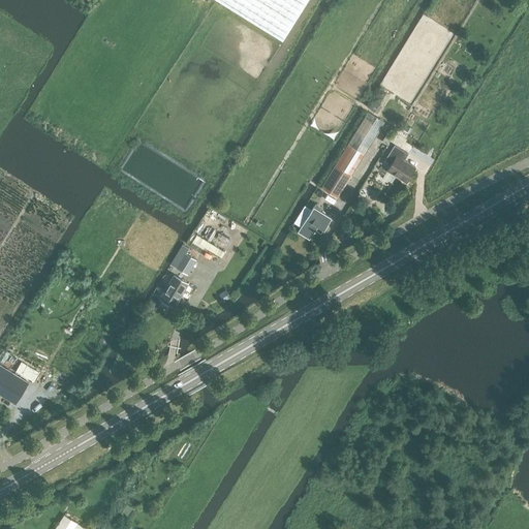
[(217,0),(282,40),(307,0),(217,0)]
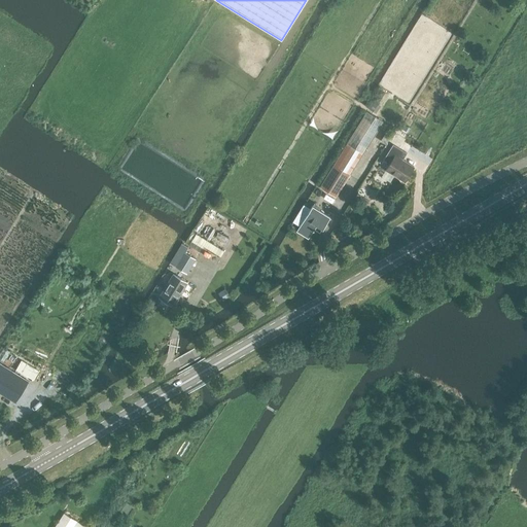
[(336,197),(363,153),(374,136),(383,120),(366,111),(347,143),(319,187),(336,197)]
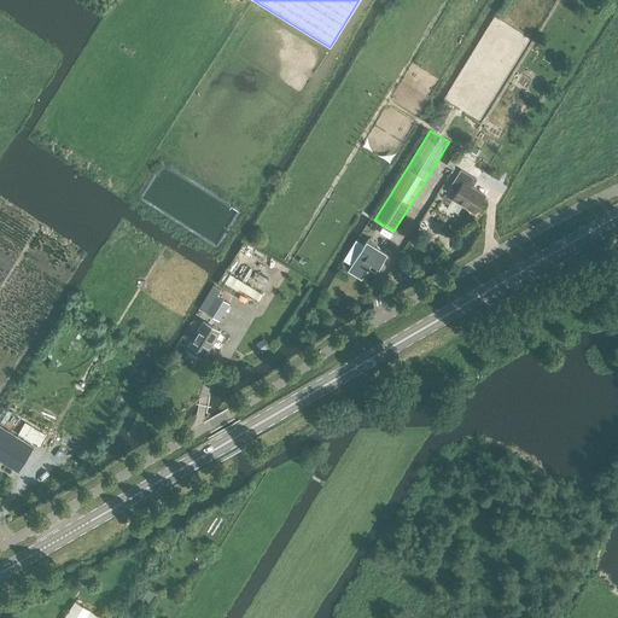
[(474,213),(485,194),(472,186),(477,179),(460,168),(449,187),(456,191),(452,199),(474,213)]
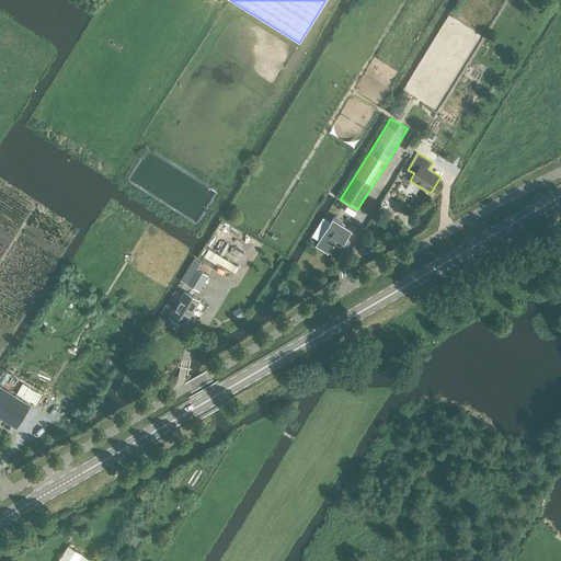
[(342,243),(351,229),(332,219),(316,247),(328,254),(336,240),(342,243)]
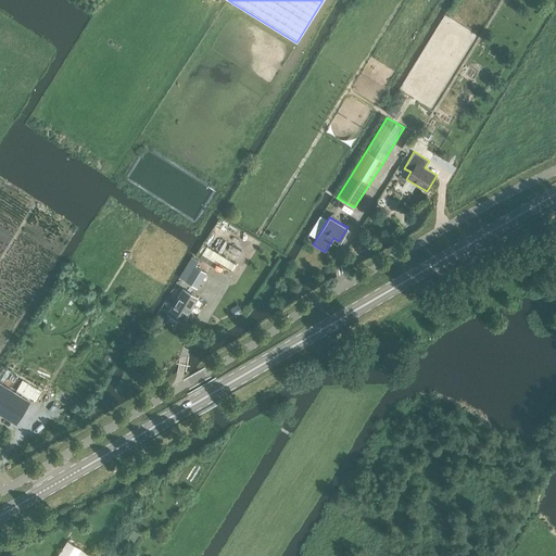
[(203,244),(196,255),(199,257),(199,260),(211,266),(215,260),(232,270),(237,264),(213,251),(203,244)]
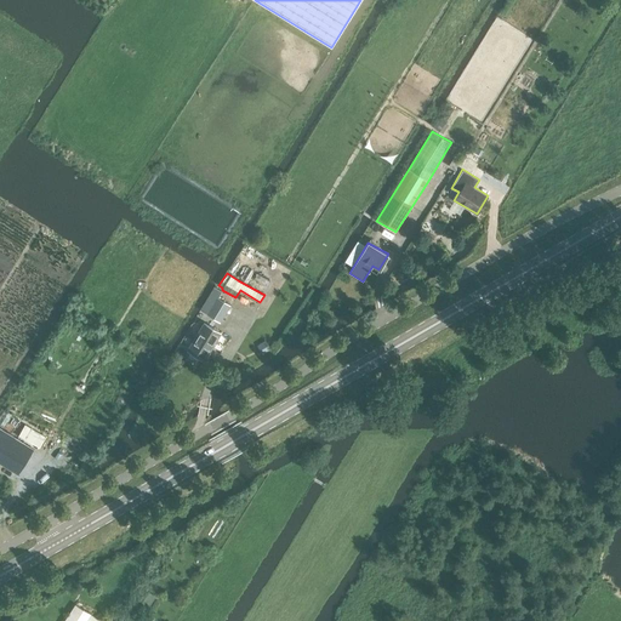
[(210,292),(200,309),(220,322),(229,305),(218,297),(222,291),(214,286),(210,292)]
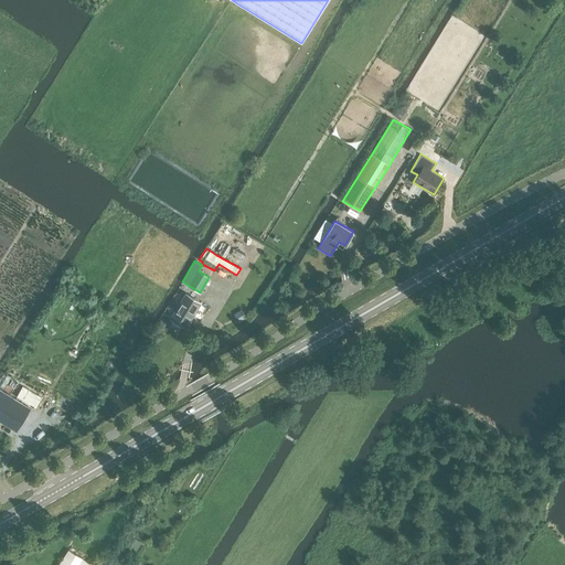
[(185,327),(201,302),(185,292),(170,318),(185,327)]
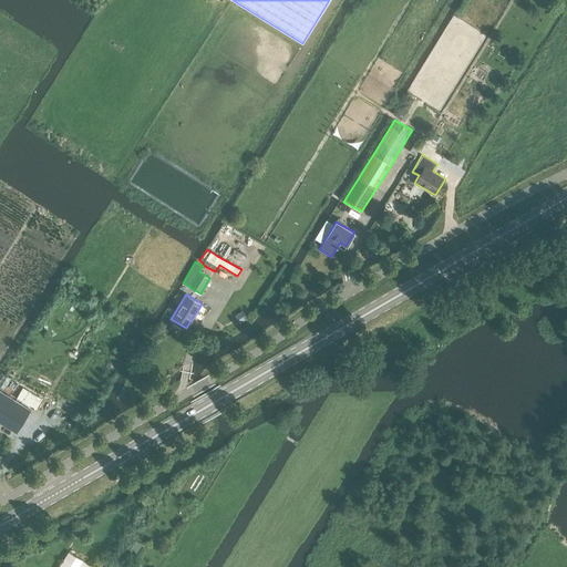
[(247,319),(246,316),(243,310),(235,315),(238,320),(240,323),(247,319)]
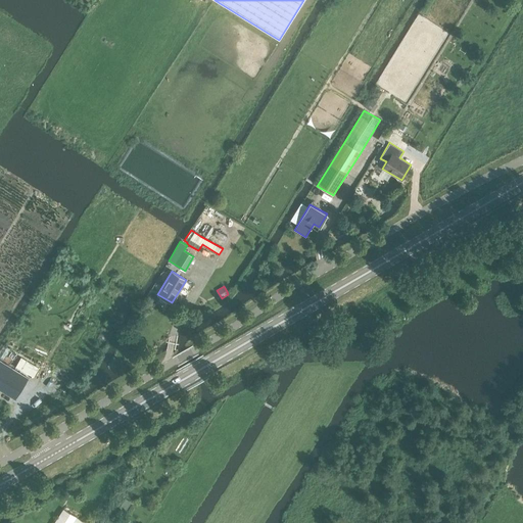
[(19,360),(15,367),(33,377),(39,368),(20,357),(19,360)]
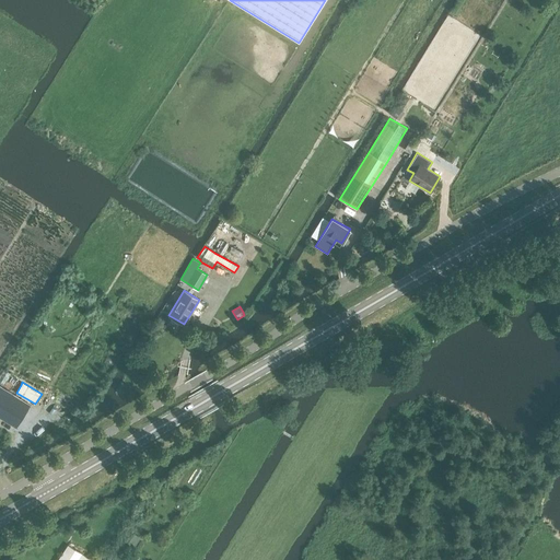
[(0,417),(15,427),(30,405),(0,386),(0,417)]
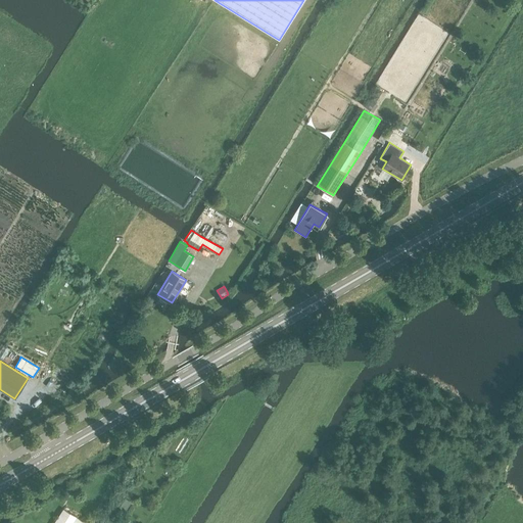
[(87,522),(63,509),(53,522),(87,522)]
